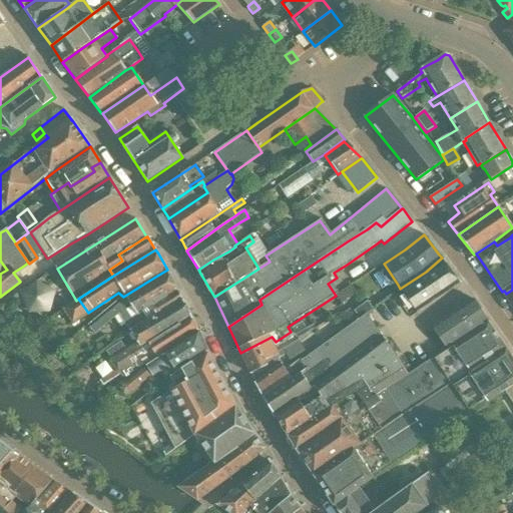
[(462,283),(442,258),(426,272),(423,274),(400,289),(416,313),(462,283)]
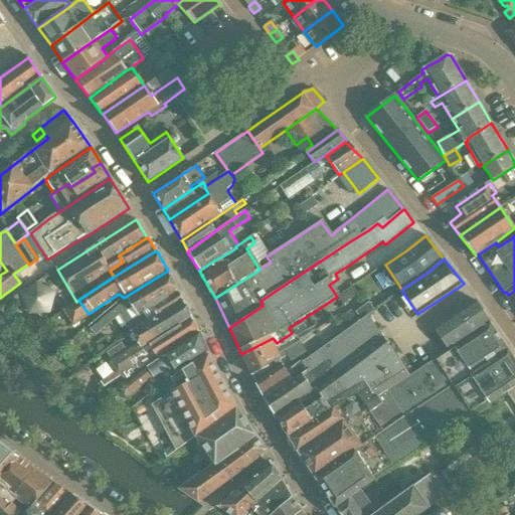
[(125,298),(89,329),(95,337),(111,323),(120,315),(122,319),(130,333),(138,328),(148,322),(143,313),(178,292),(168,271),(158,277),(145,285),(124,298),(125,298)]
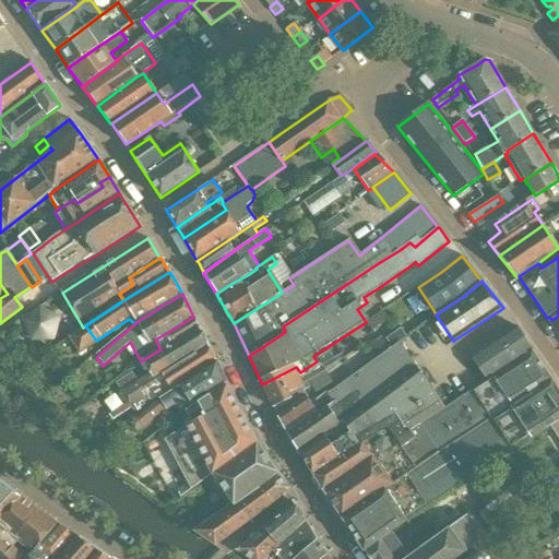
[(368,322),(373,330),(388,319),(382,312),(368,322)]
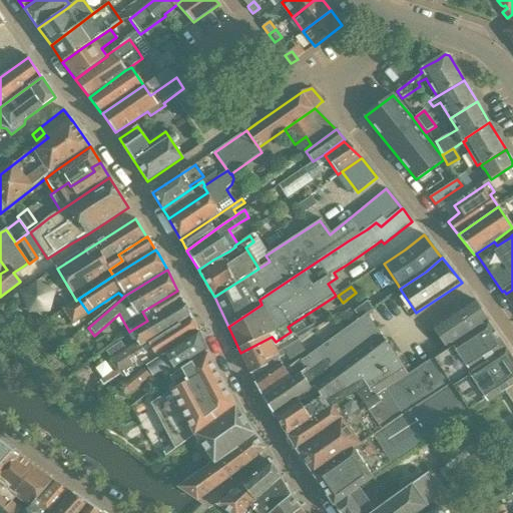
[(512,290),(506,294),(504,295),(512,308),(512,290)]
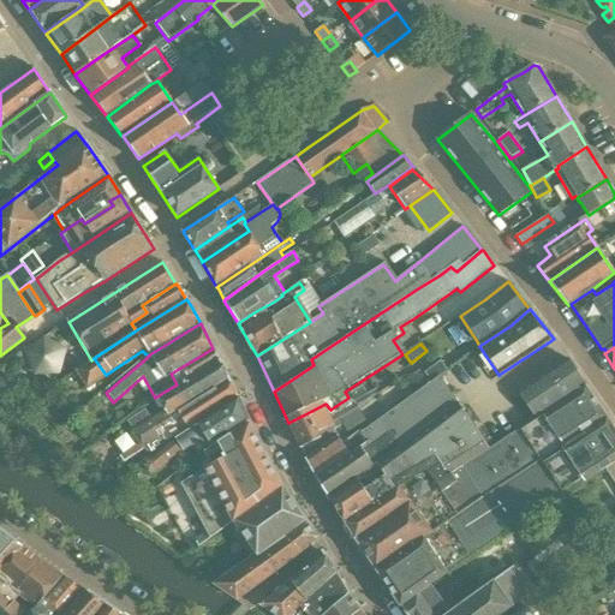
[(138,445),(119,457),(124,461),(143,449),(142,448),(159,437),(150,424),(227,377),(220,360),(220,359),(213,348),(171,374),(177,384),(165,392),(155,398),(162,408),(149,417),(145,410),(127,422),(131,428),(129,429),(132,435),(138,445)]
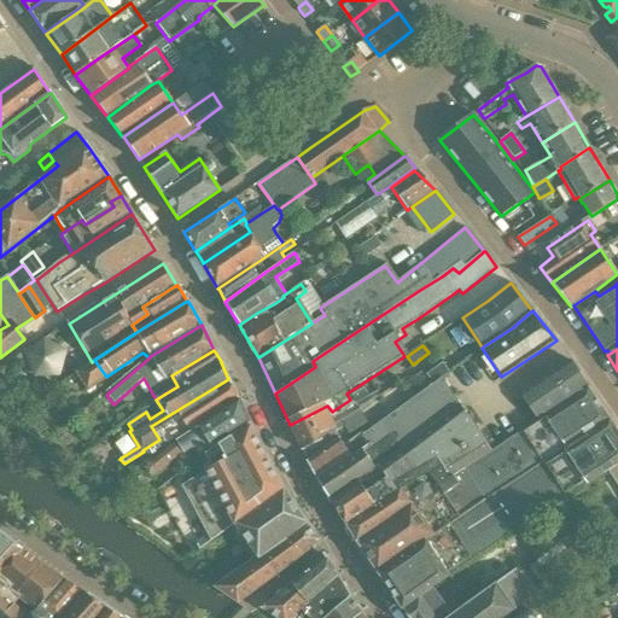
[(570,361),(522,394),(538,420),(588,388),(570,361)]
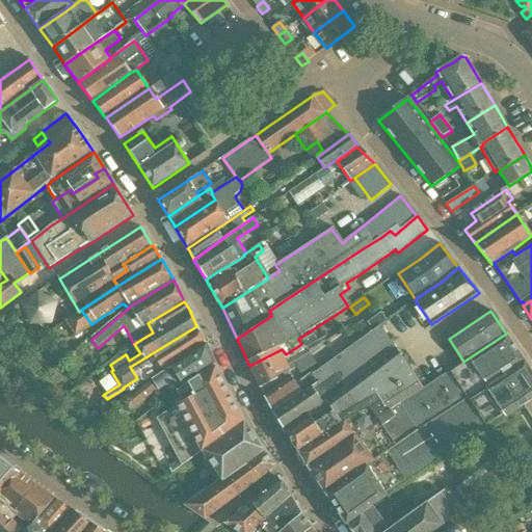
[(299,392),(271,410),(273,414),(282,427),(301,414),(338,389),(384,357),(396,349),(380,325),(321,364),(311,372),(316,378),(299,392)]
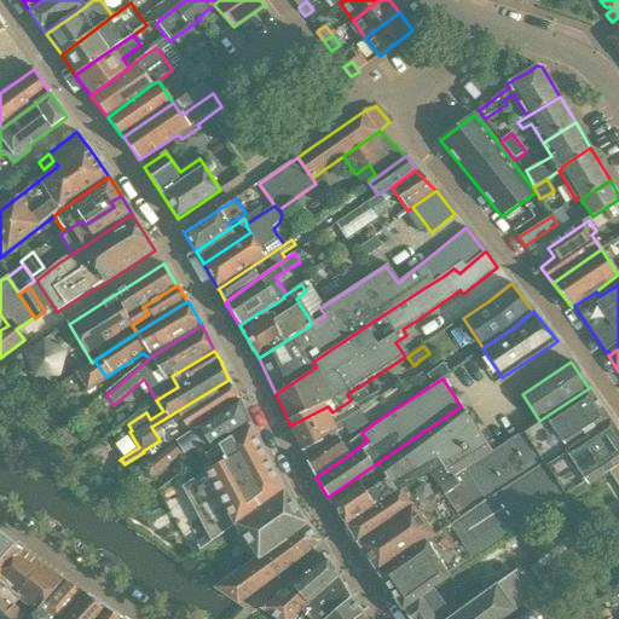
[(179,437),(239,400),(230,381),(229,380),(151,427),(160,440),(143,451),(144,452),(150,461),(167,445),(179,437)]
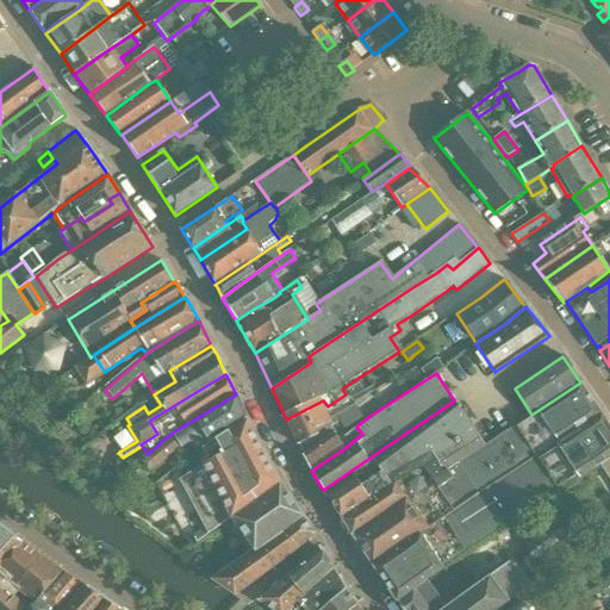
[(485,444),(456,462),(479,495),(509,474),(561,440),(602,414),(580,383),(531,415),(485,444)]
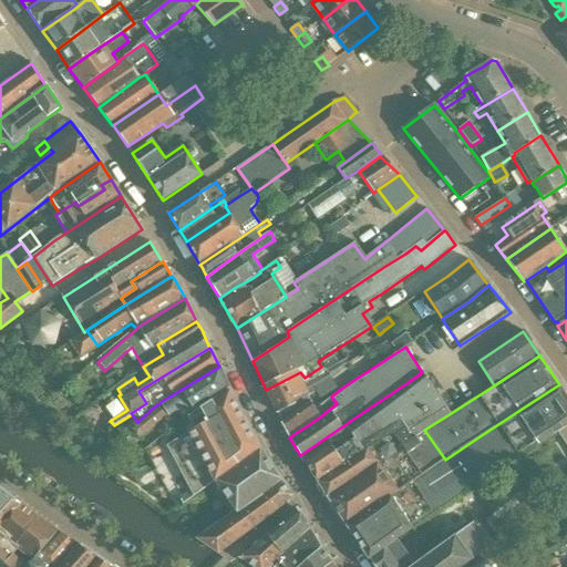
[(166,416),(188,403),(193,410),(228,388),(219,367),(164,400),(153,408),(137,422),(130,430),(137,439),(166,416)]
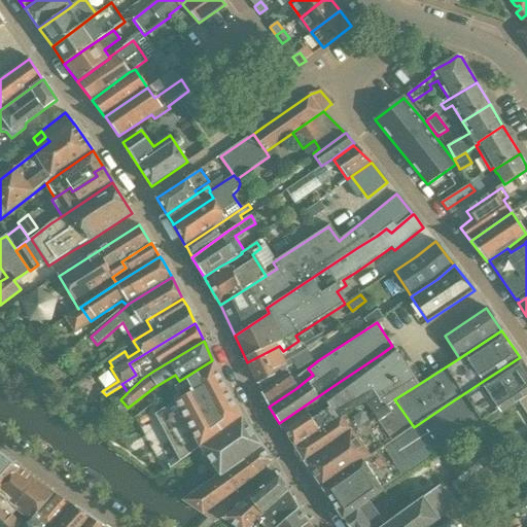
[(279,346),(247,362),(258,385),(275,377),(273,372),(278,370),(284,365),(291,361),(296,369),(311,359),(304,348),(299,341),(283,351),(279,346)]
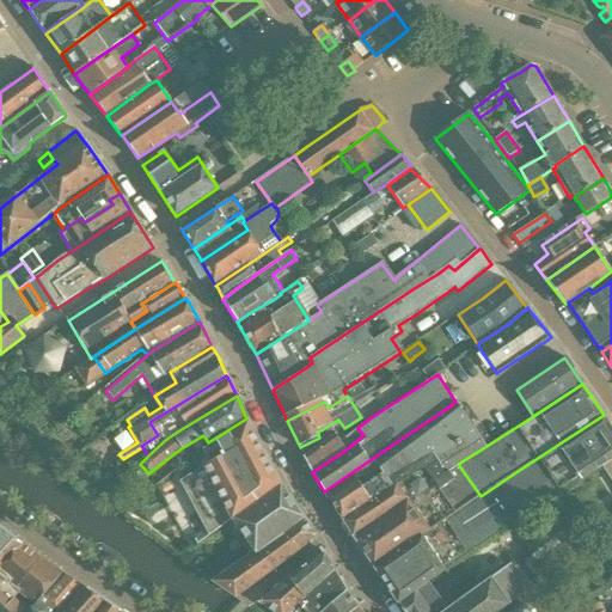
[(347,476),(324,491),(326,495),(341,516),(372,495),(385,485),(429,463),(438,476),(458,464),(487,446),(456,402),(442,411),(389,447),(347,476)]
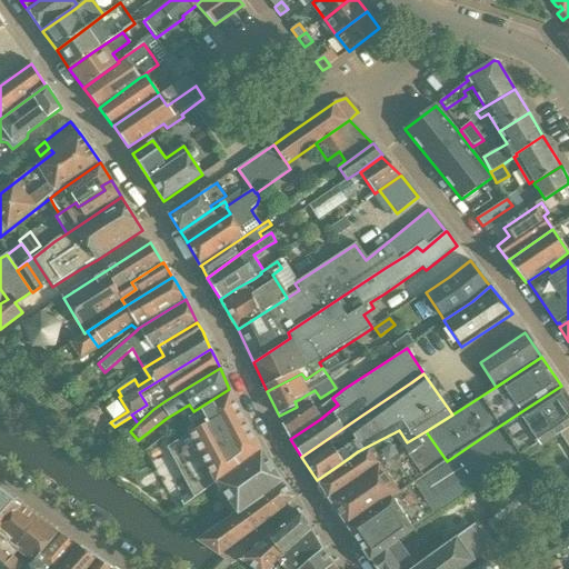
[(475,442),(447,461),(468,492),(486,481),(559,433),(568,428),(568,397),(561,386),(523,410),(475,442)]
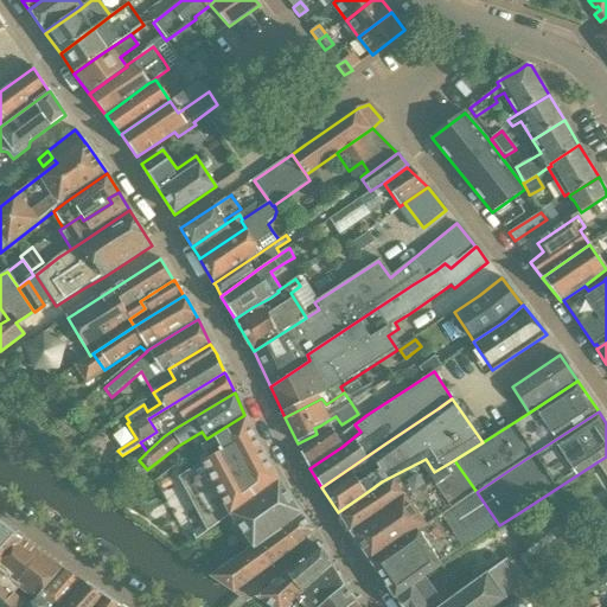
[(197,465),(178,475),(208,531),(231,515),(230,513),(231,513),(280,481),(247,419),(202,446),(196,449),(198,453),(192,457),(197,465)]
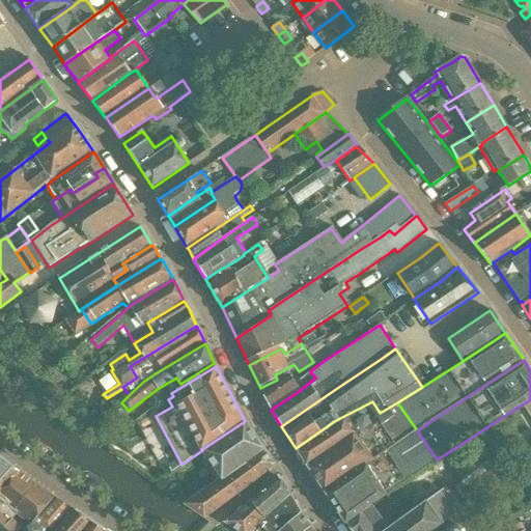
[(284,382),(263,397),(271,410),(299,391),(315,378),(310,371),(308,369),(298,378),(299,379),(296,381),(286,368),(280,372),(284,382)]
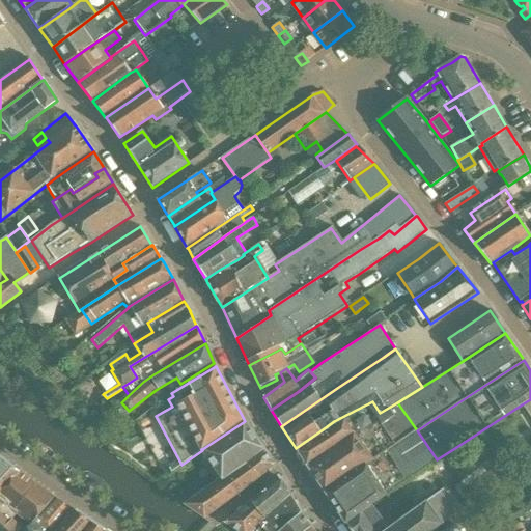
[(530,399),(522,404),(530,419),(530,399)]
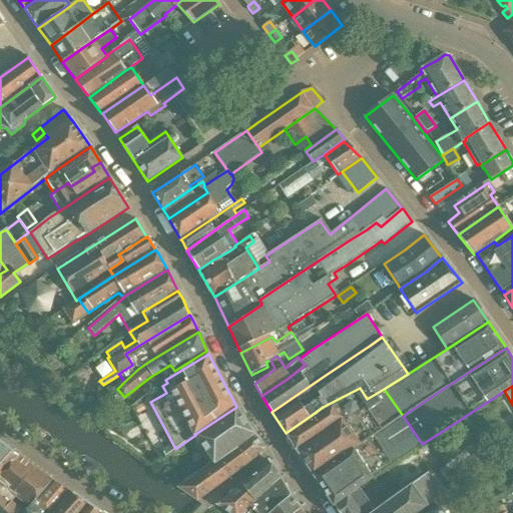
[(312,415),(286,433),(314,475),(341,457),(364,441),(375,434),(403,416),(384,389),(367,399),(360,388),(323,407),(312,415)]
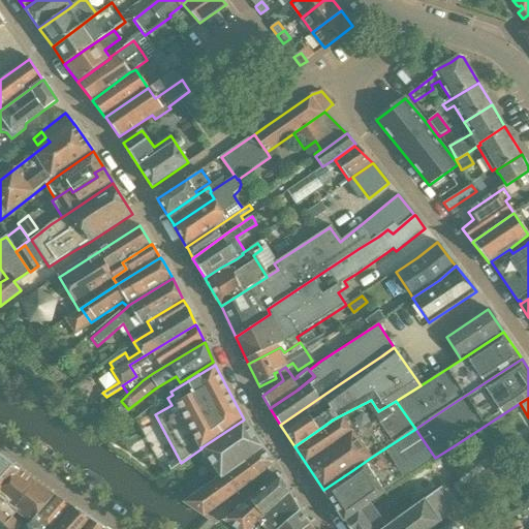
[(201,447),(200,447),(201,448),(222,478),(223,478),(244,462),(243,461),(261,447),(244,419),(201,447)]
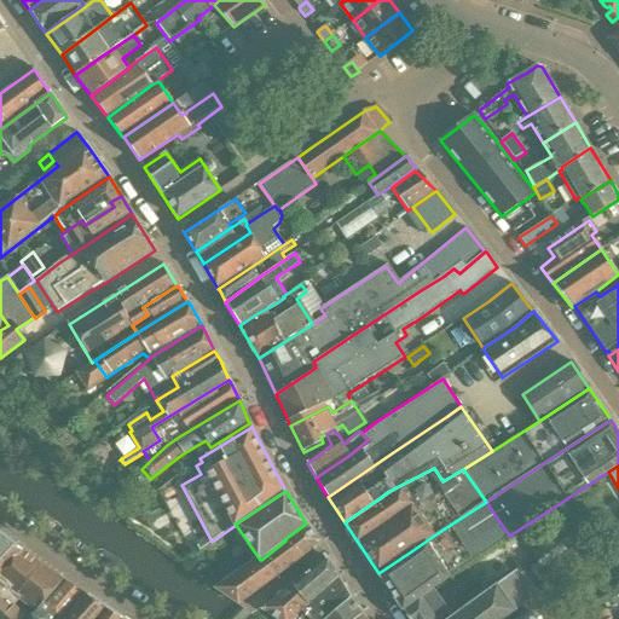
[(411,551),(379,573),(383,579),(403,608),(434,588),(498,543),(509,536),(486,502),(452,524),(439,532),(411,551)]
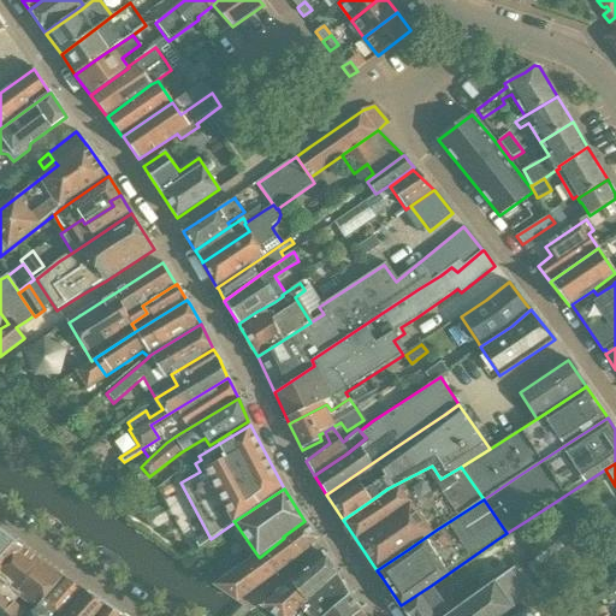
[(259,557),(214,585),(237,599),(318,540),(304,521),(283,537),(284,538),(260,557),(259,557)]
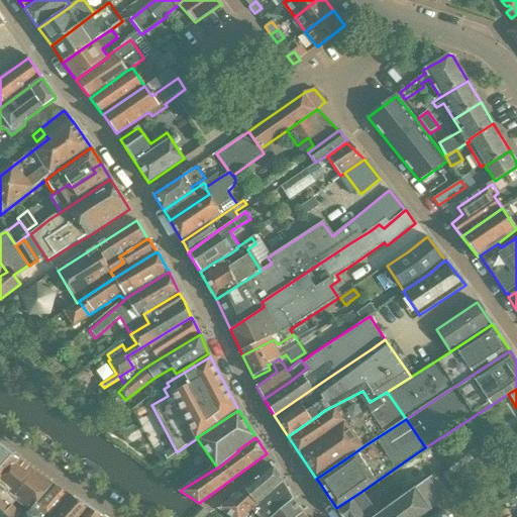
[(0,477),(17,459),(0,446),(0,477)]
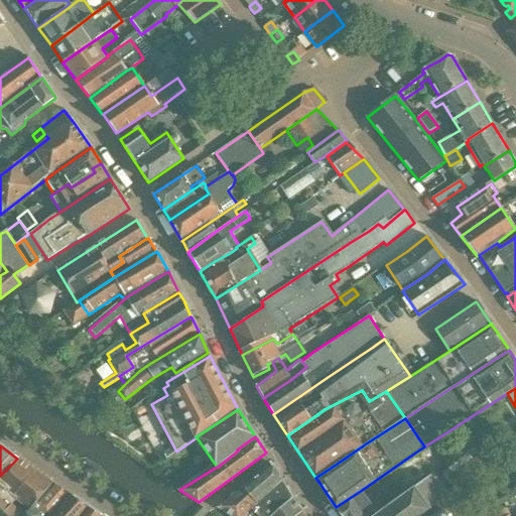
[(0,476),(0,515),(20,515),(25,511),(31,515),(50,515),(57,509),(71,495),(38,474),(18,459),(17,459),(0,476)]
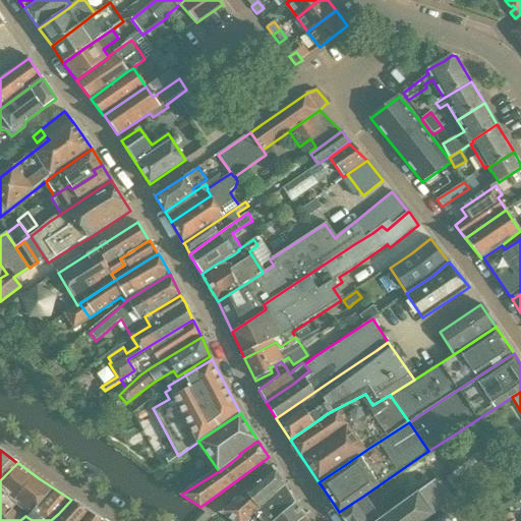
[(244,520),(263,505),(285,484),(274,468),(220,512),(234,520),(244,520)]
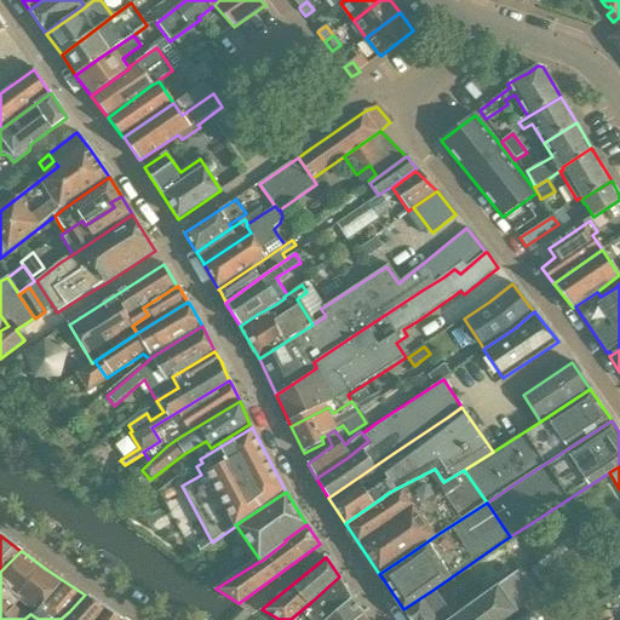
[(447,619),(504,619),(515,613),(520,619),(528,612),(524,606),(535,597),(530,590),(522,578),(517,570),(482,595),(447,619)]
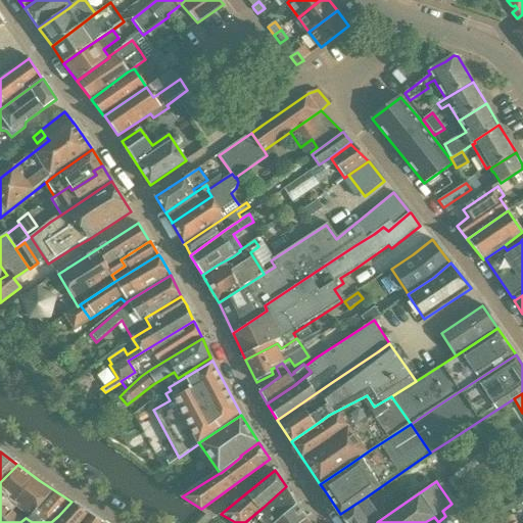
[(245,522),(275,522),(296,505),(295,504),(286,486),(264,507),(245,522)]
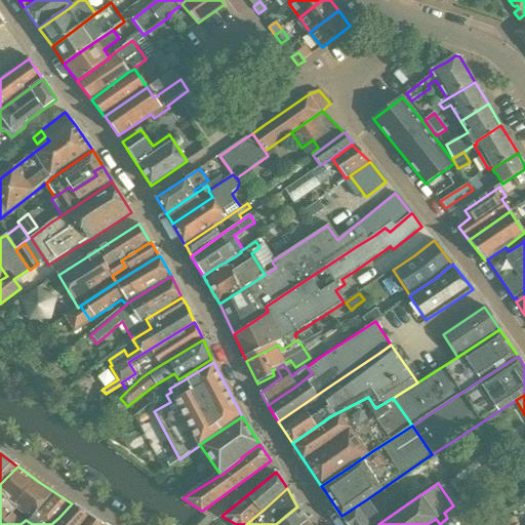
[(368,498),(341,516),(347,524),(378,524),(408,503),(402,494),(377,512),(368,498)]
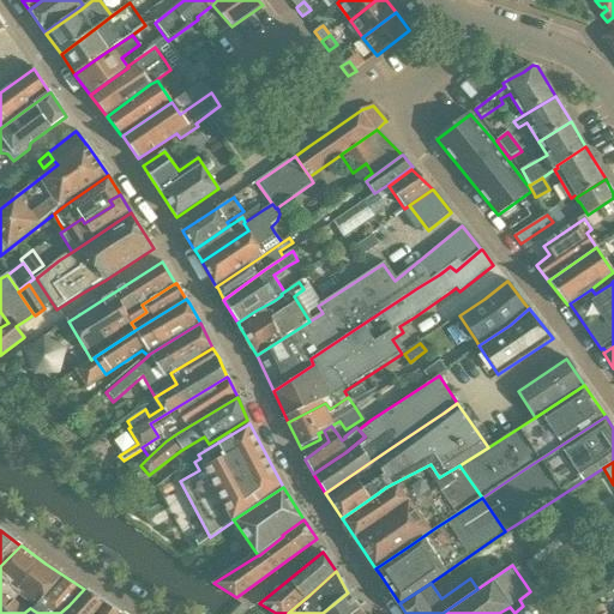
[(613,613),(613,587),(594,600),(600,609),(602,613),(613,613)]
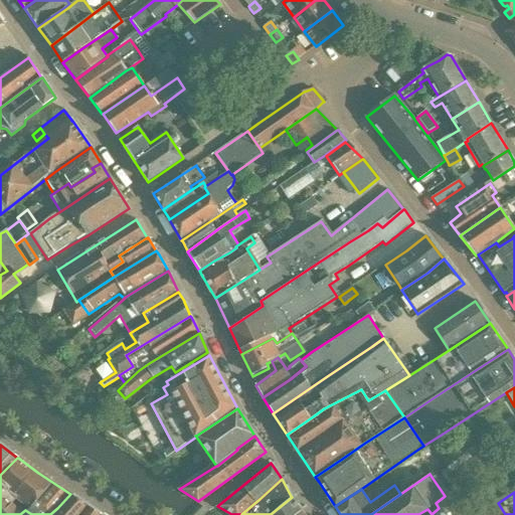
[(20,514),(101,514),(102,514),(83,502),(71,494),(70,494),(57,508),(50,514),(31,514),(25,510),(20,514)]
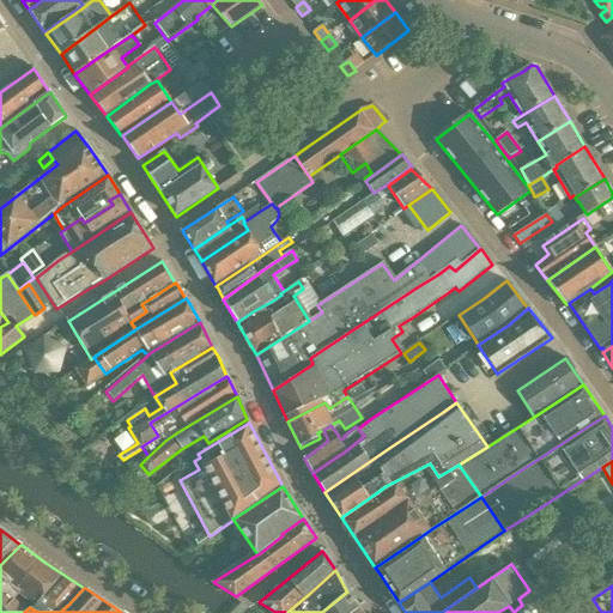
[(352,612),(359,607),(347,592),(322,612),(352,612)]
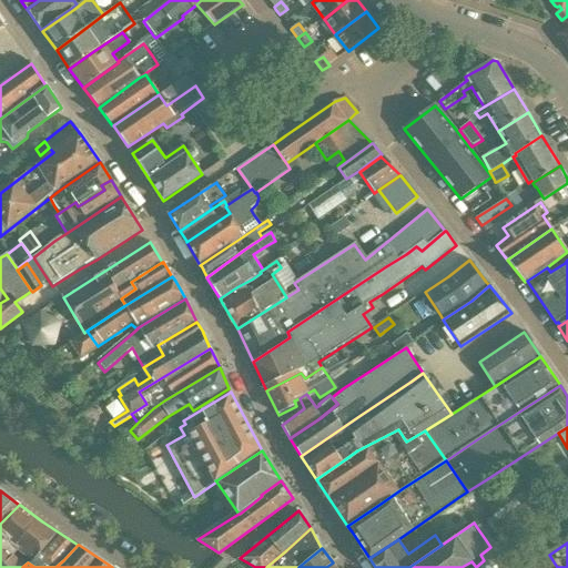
[(557,567),(555,564),(549,555),(529,567),(557,567)]
